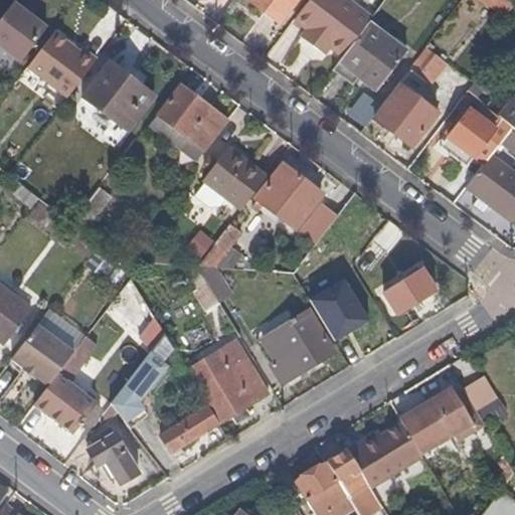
[(0,50),(17,64),(45,28),(26,14),(30,8),(18,0),(14,0),(0,19),(0,50)]
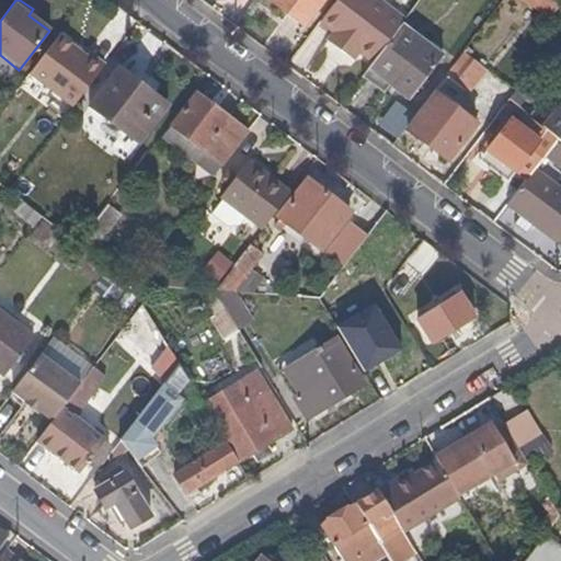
[(271,0),(273,2),(304,25),(306,25),(309,19),(323,0),(271,0)]
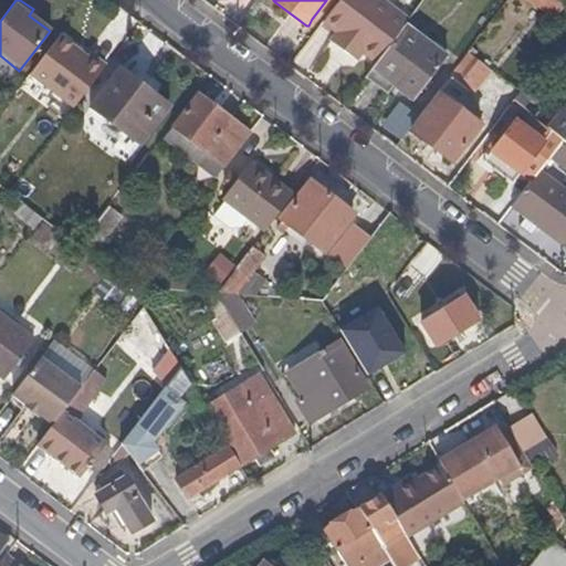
[(377,63),(407,25),(409,21),(381,0),(341,0),(324,22),(339,33),(363,52),(377,63)]
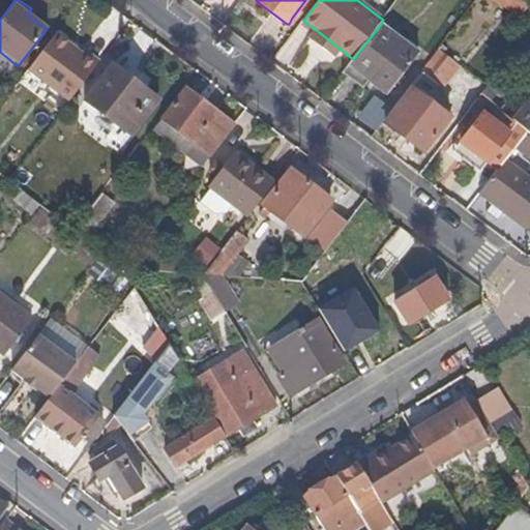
[(369,80),(401,38),(381,24),(353,59),(349,64),(369,80)]
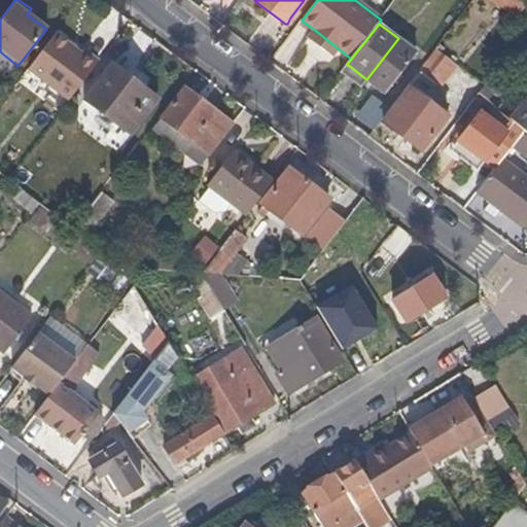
[(332,57),(338,48),(316,31),(310,39),(332,57)]
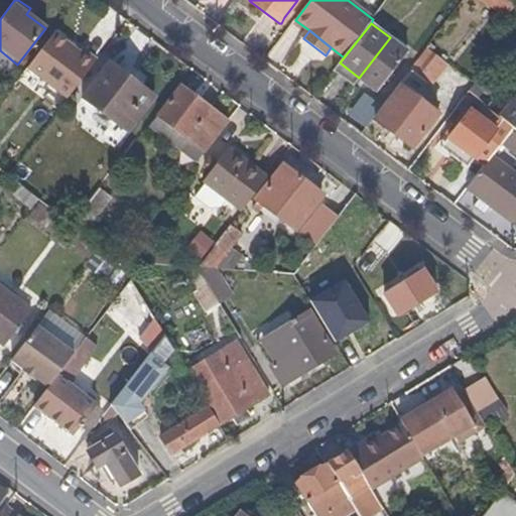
[(68,98),(97,60),(83,49),(80,52),(53,32),(27,68),(68,98)]
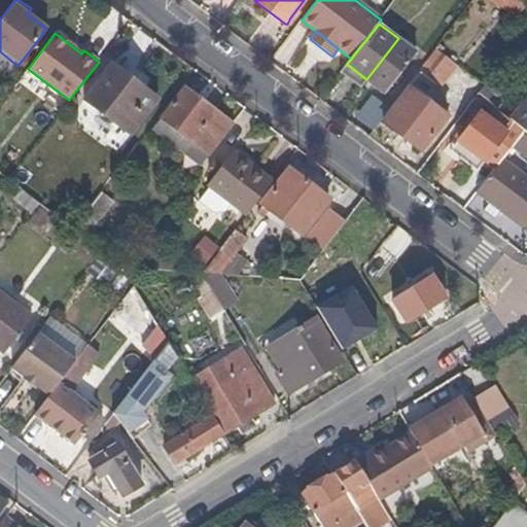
[(384,94),(415,50),(398,38),(366,79),(384,94)]
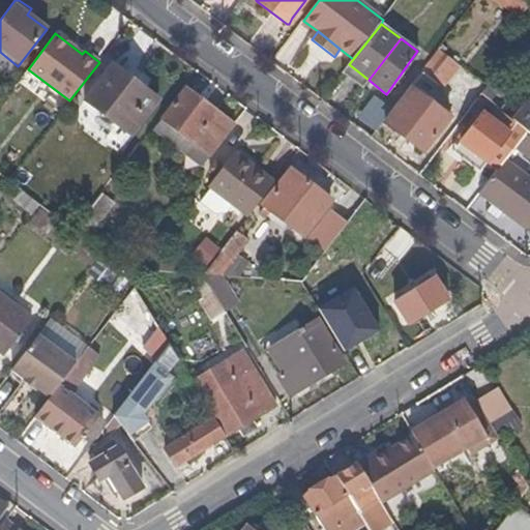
[(445,87),(463,65),(441,50),(411,89),(419,95),(433,79),(445,87)]
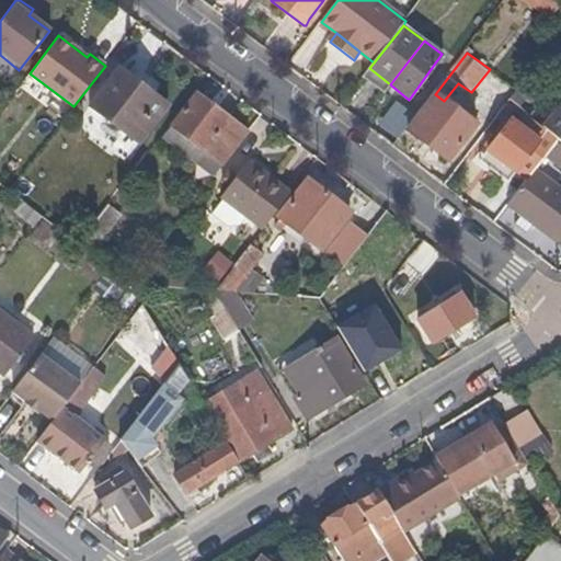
[(390,84),(369,68),(362,77),(384,93),(390,84)]
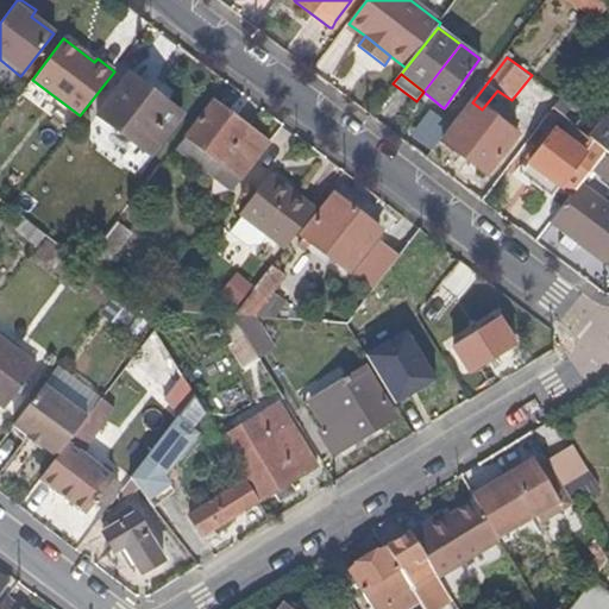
[(149,156),(180,115),(129,75),(99,115),(149,156)]
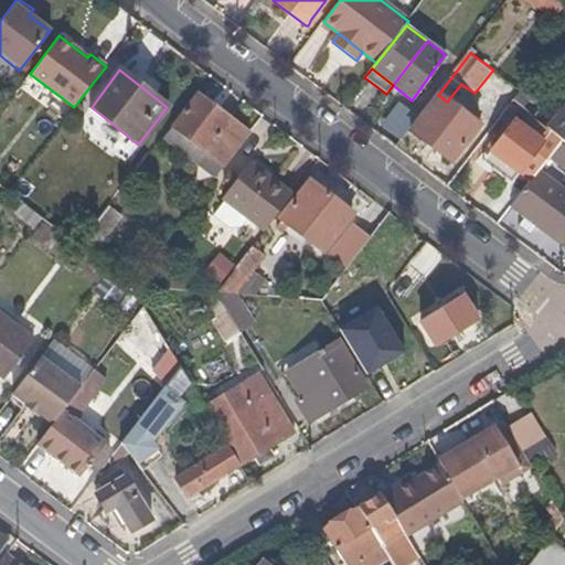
[(215,177),(249,134),(241,127),(198,94),(163,140),(203,169),(215,177)]
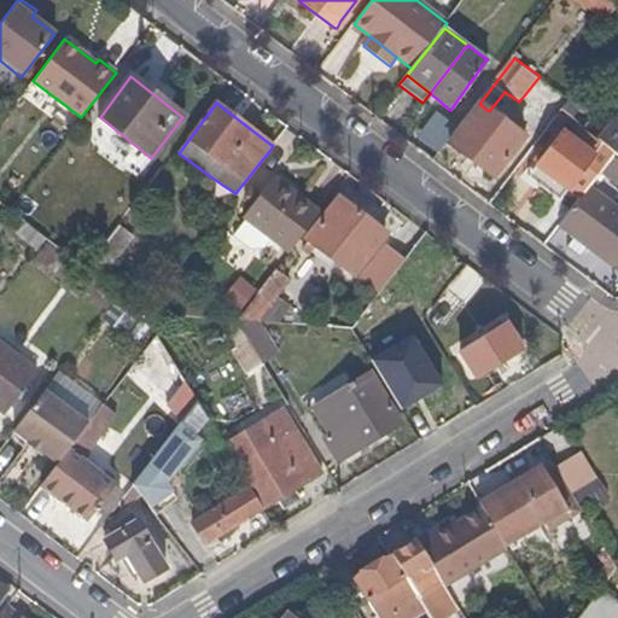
[(494,175),(525,136),(489,111),(479,104),(450,141),(494,175)]
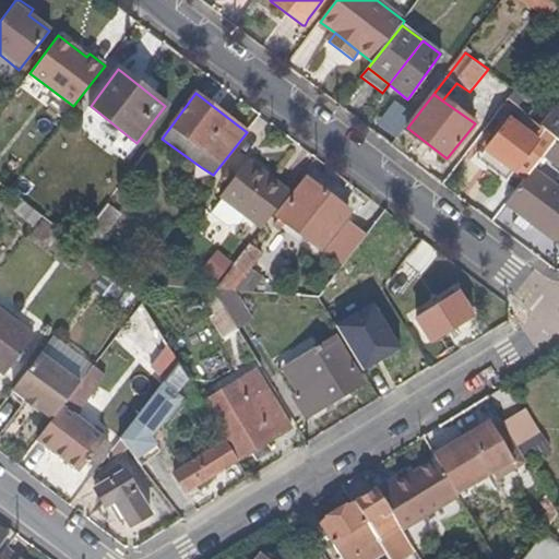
[(534,167),(547,150),(510,120),(488,149),(500,158),(515,170),(514,174),(523,180),(524,180),(534,167)]
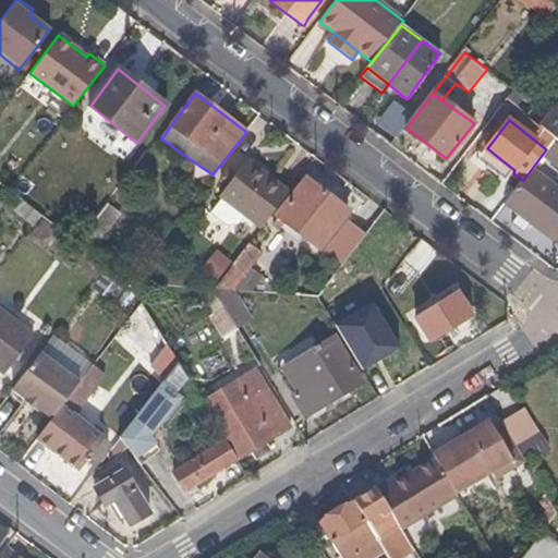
[(262,227),(290,191),(246,160),(235,174),(226,168),(222,174),(225,177),(230,181),(219,196),(262,227)]
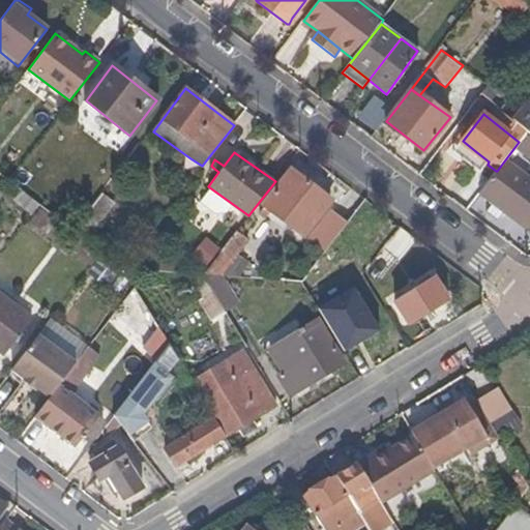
[(528,231),(529,228),(529,176),(506,158),(497,171),(496,171),(479,194),(528,231)]
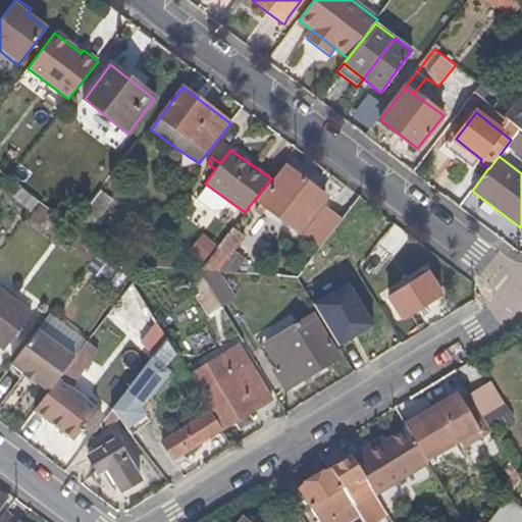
[(300,232),(326,197),(286,167),(260,203),(279,217),(300,232)]
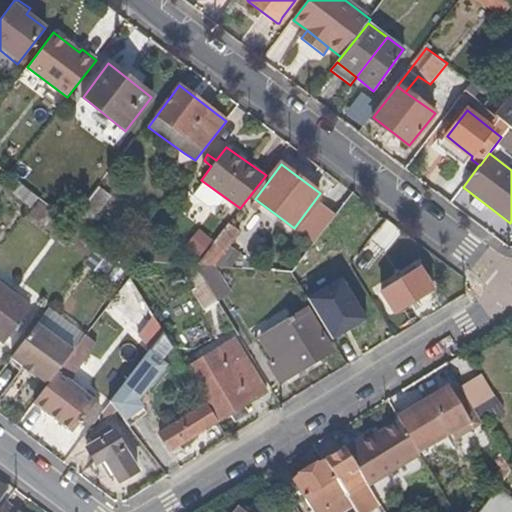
[(36,195),(22,184),(15,193),(31,205),(37,199),(36,198),(36,197),(36,196),(36,195)]
